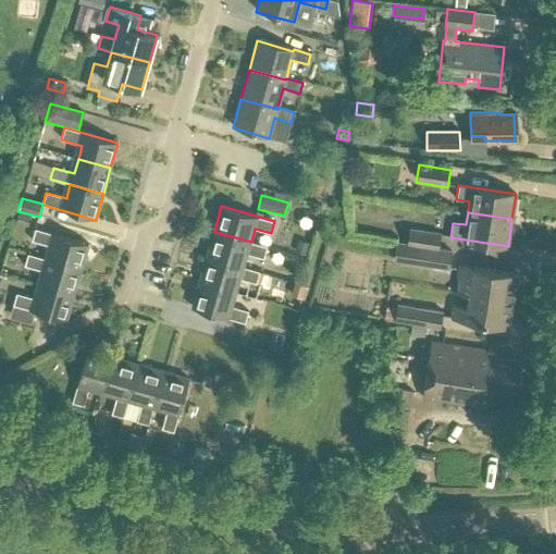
[(49,260),(82,270),(89,244),(35,229),(32,241),(52,247),(49,260)]
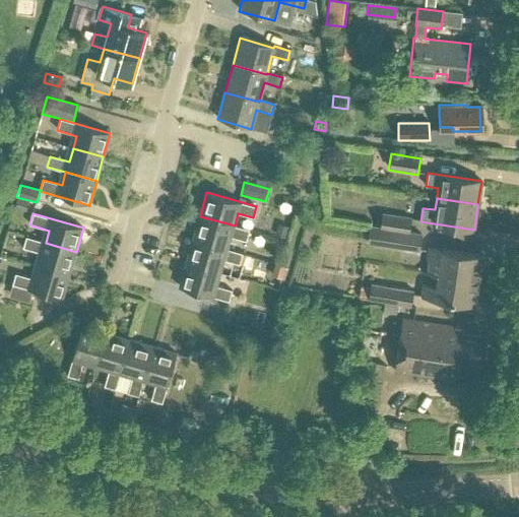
[(380,229),(409,233),(410,218),(381,214),(380,229)]
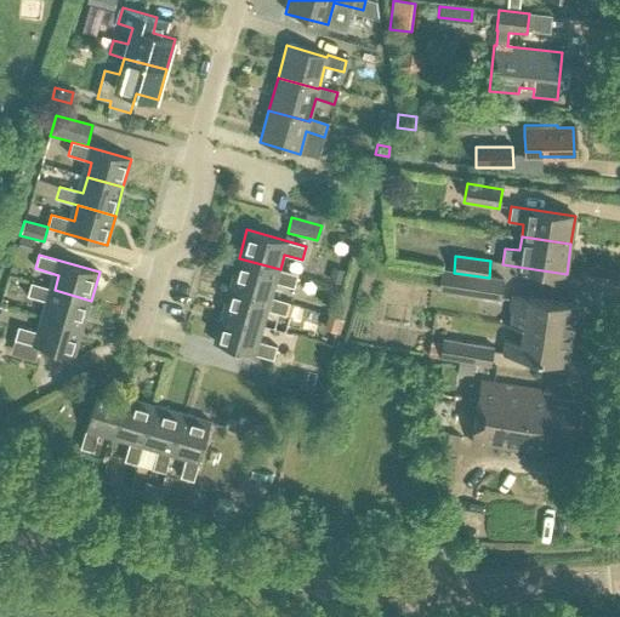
[(299,274),(280,269),(239,258),(231,286),(272,297),(276,283),(295,287),(299,274)]
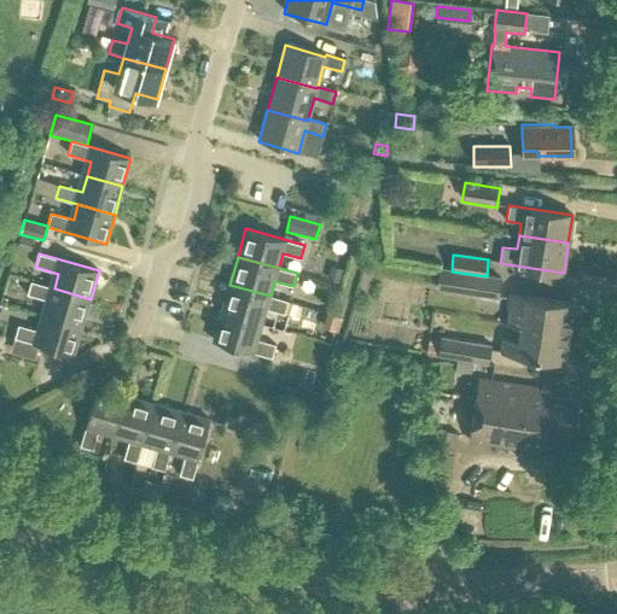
[(327,268),(324,282),(337,286),(341,272),(327,268)]
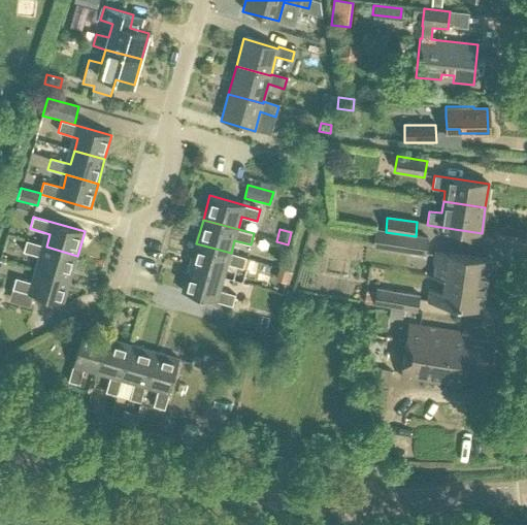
[(416,236),(386,232),(374,230),(372,249),(426,256),(428,238),(416,236)]
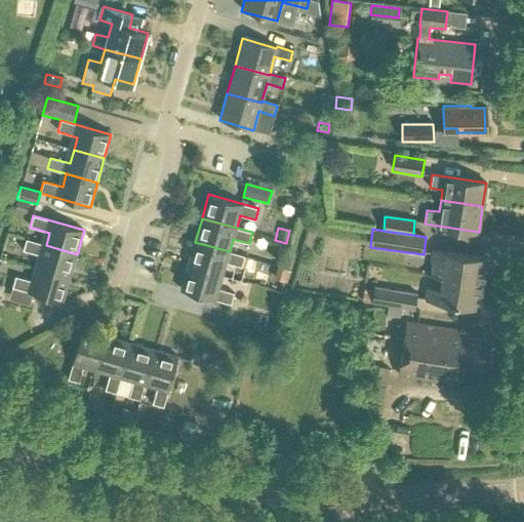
[(39,270),(70,278),(77,254),(46,245),(26,239),(23,251),(42,256),(39,270)]
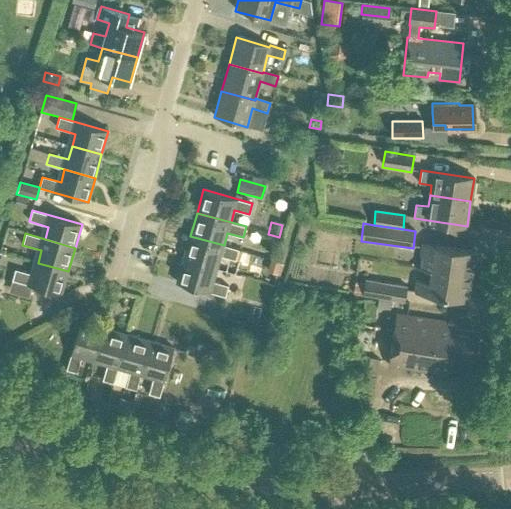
[(183,259),(217,269),(220,256),(236,261),(239,250),(224,245),(190,236),(183,259)]
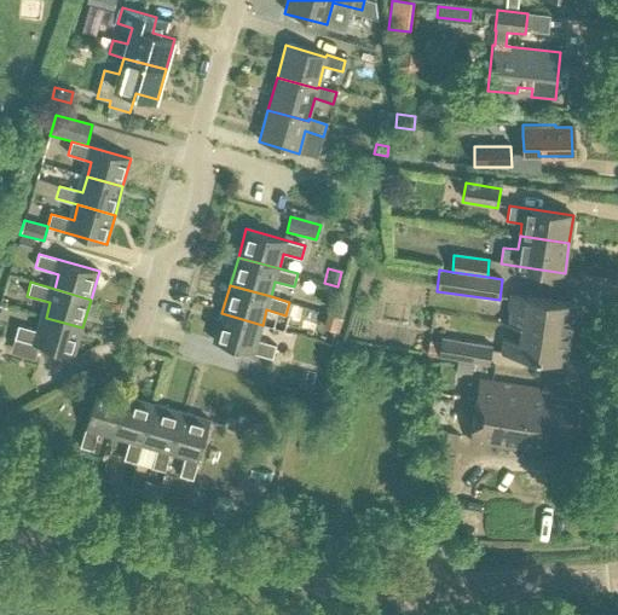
[(507,323),(570,334),(575,305),(527,297),(510,295),(507,323)]
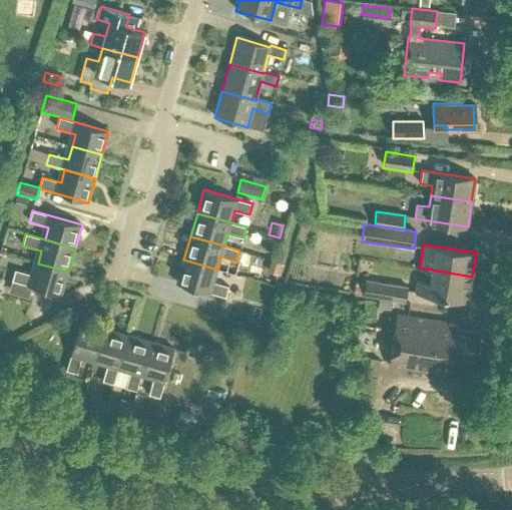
[(213,282),(217,270),(183,260),(177,284),(226,298),(229,287),(213,282)]
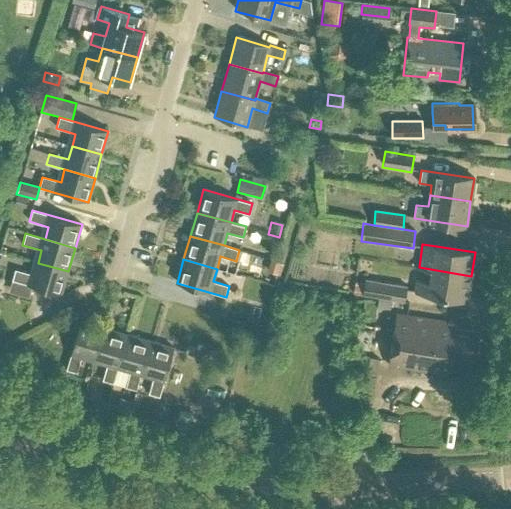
[(268,261),(265,272),(274,275),(277,263),(268,261)]
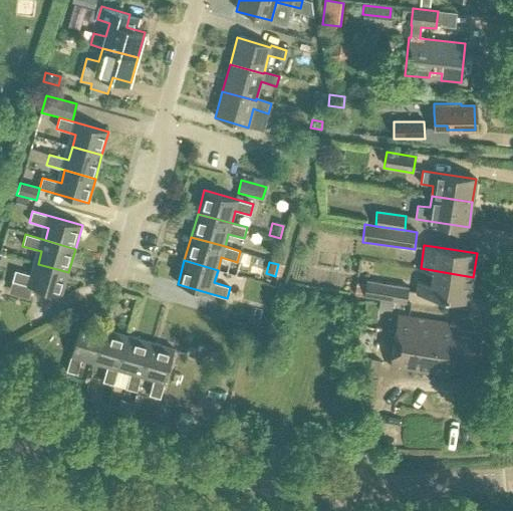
[(61,296),(68,272),(38,264),(34,276),(15,270),(11,282),(61,296)]
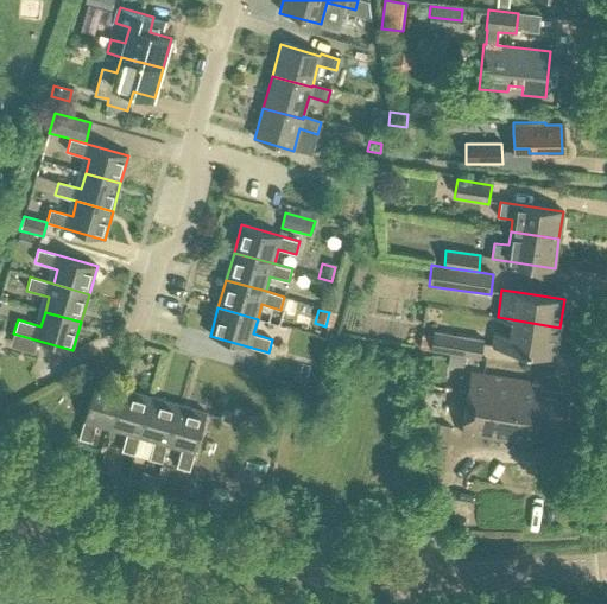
[(555,355),(560,328),(498,317),(497,319),(513,322),(511,335),(495,332),(493,344),(509,347),(509,348),(555,355)]
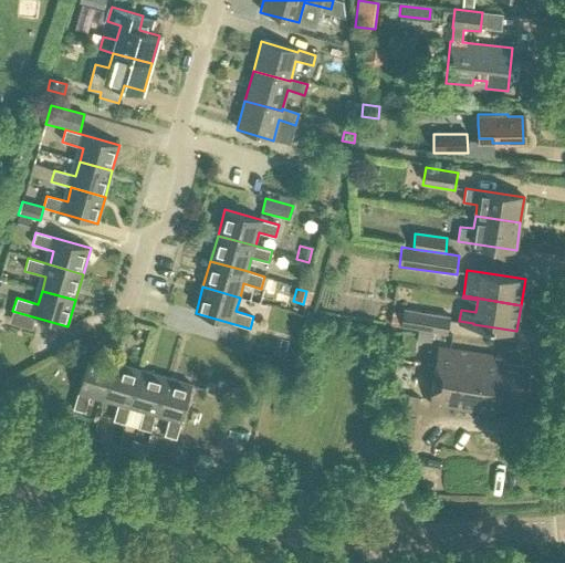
[(447,334),(450,319),(403,311),(400,326),(447,334)]
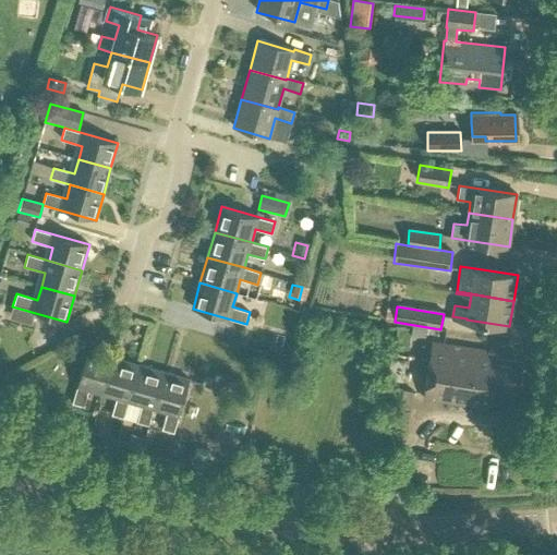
[(12,311),(0,311),(0,335),(12,335),(12,311)]
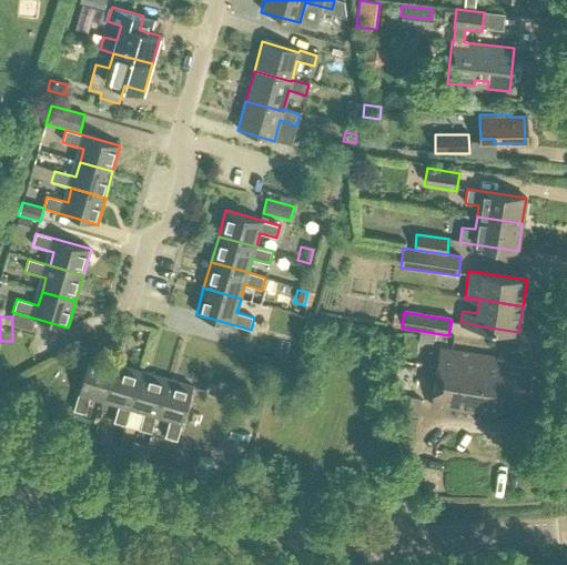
[(525,403),(530,367),(508,364),(508,360),(439,349),(436,371),(445,372),(444,377),(462,380),(484,384),(483,390),(488,391),(487,396),(500,399),(525,403)]
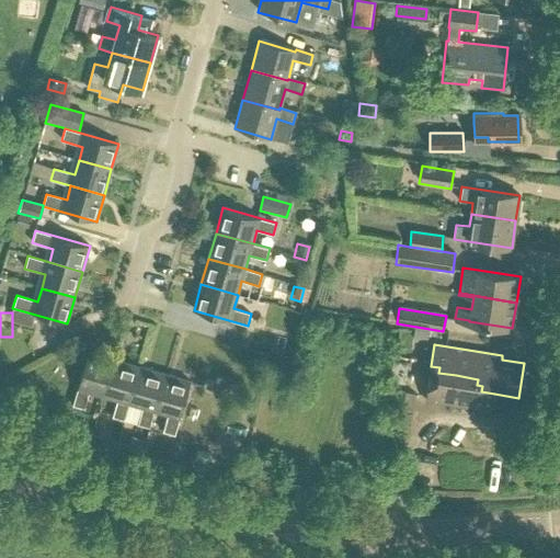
[(103,397),(114,360),(89,352),(72,406),(84,409),(89,393),(103,397)]
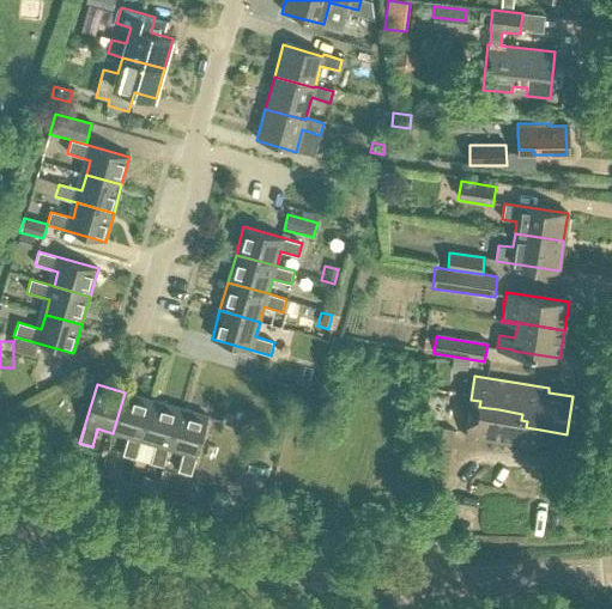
[(296,387),(292,400),(308,405),(311,390),(296,387)]
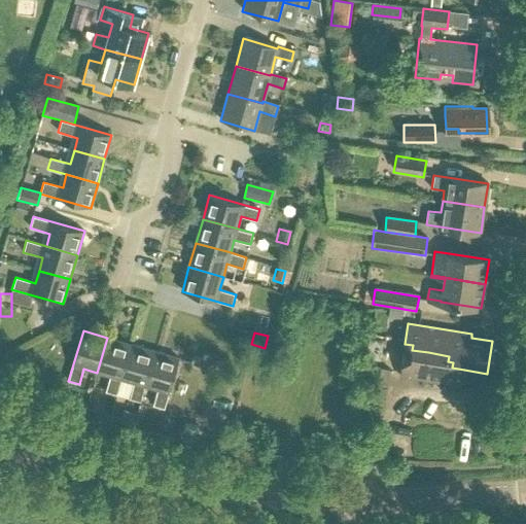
[(107,338),(97,373),(110,376),(105,391),(116,395),(121,379),(131,344),(107,338)]
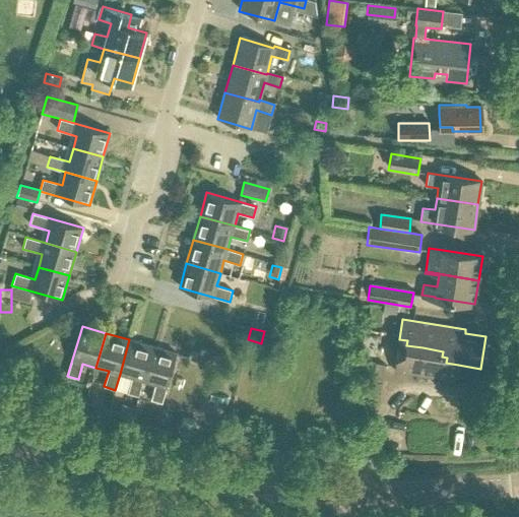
[(143,381),(152,346),(129,339),(120,374),(132,378),(127,393),(139,396),(143,381)]
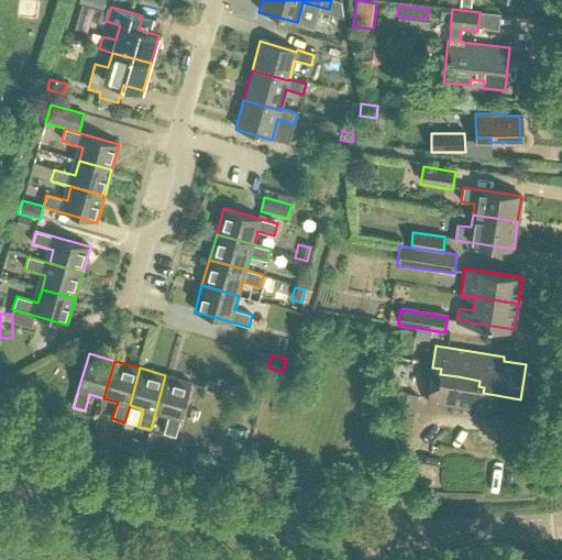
[(453,406),(458,376),(440,374),(441,369),(432,368),(427,402),(453,406)]
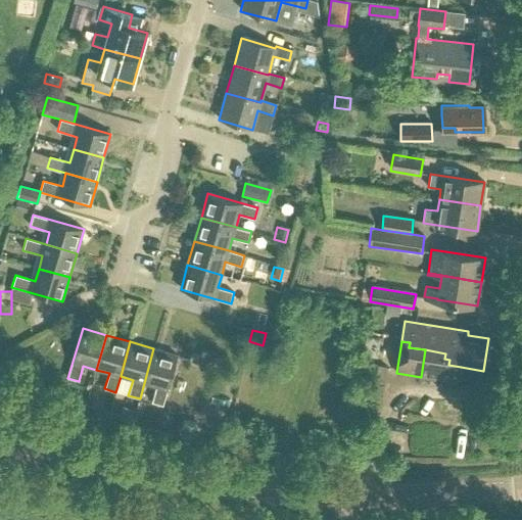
[(153,348),(144,383),(155,386),(151,403),(162,406),(178,356),(153,348)]
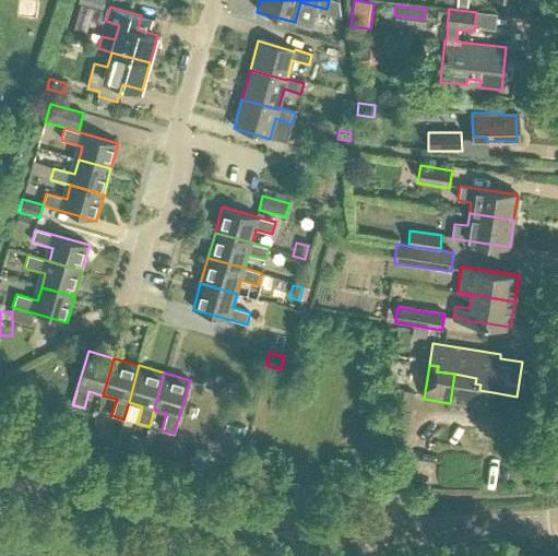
[(490,410),(493,392),(479,390),(481,385),(475,383),(476,378),(454,374),(450,403),(490,410)]
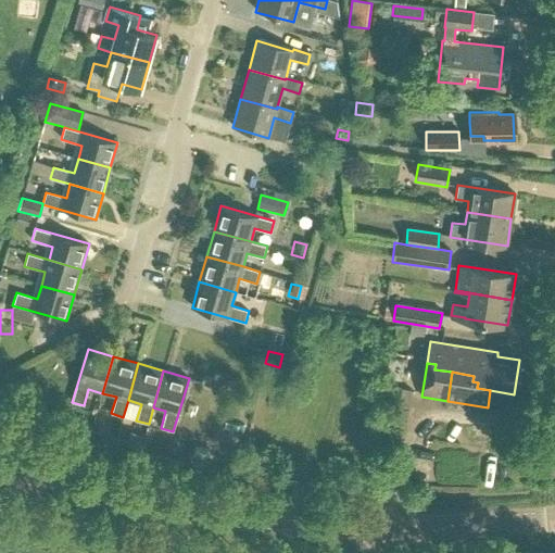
[(141,438),(128,435),(125,444),(138,448),(141,438)]
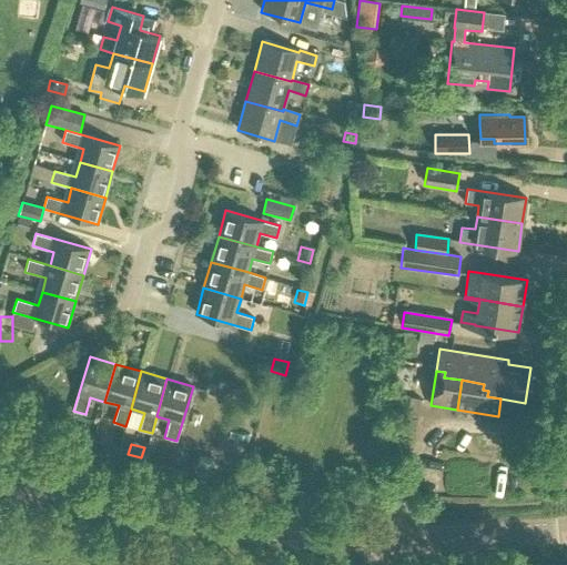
[(211,470),(213,460),(199,456),(196,466),(211,470)]
